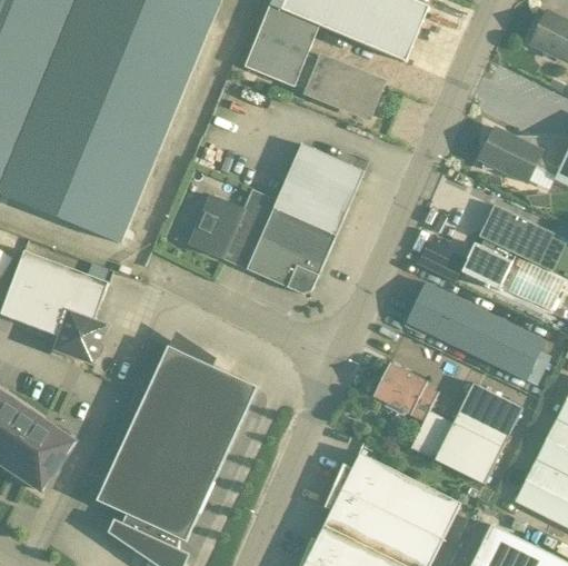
[(0,189),(120,240),(210,22),(218,0),(0,0),(0,189)]
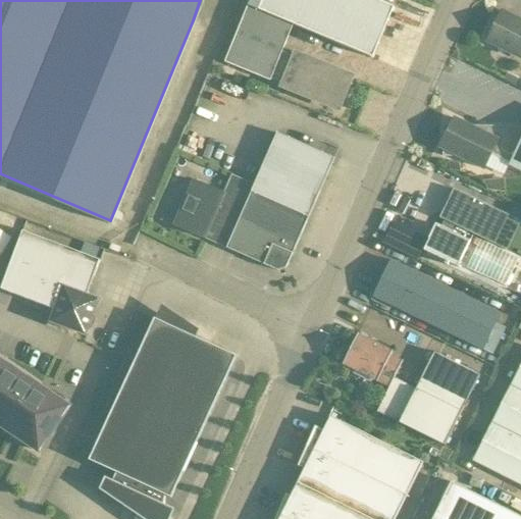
[(248,0),(247,4),(269,13),(293,22),(374,56),(395,5),(381,0),(248,0)]
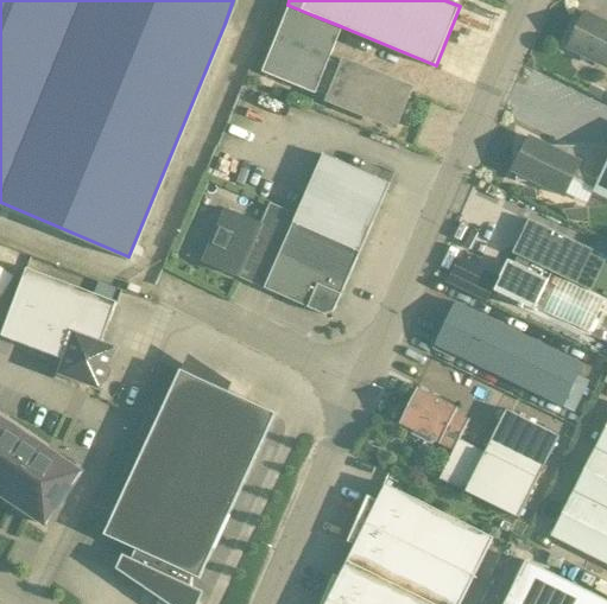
[(288,5),(261,70),(315,91),(316,89),(329,95),(328,97),(391,124),(406,87),(343,61),(341,63),(328,57),(341,26),(314,16),(288,5)]
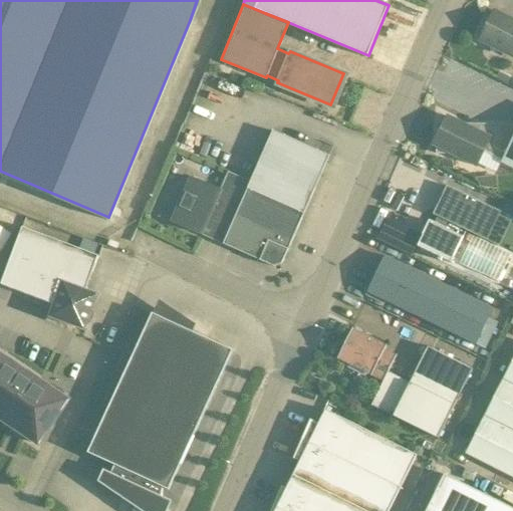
[(477,37),(488,42),(488,50),(500,48),(512,54),(512,18),(491,8),(481,30),(477,37)]
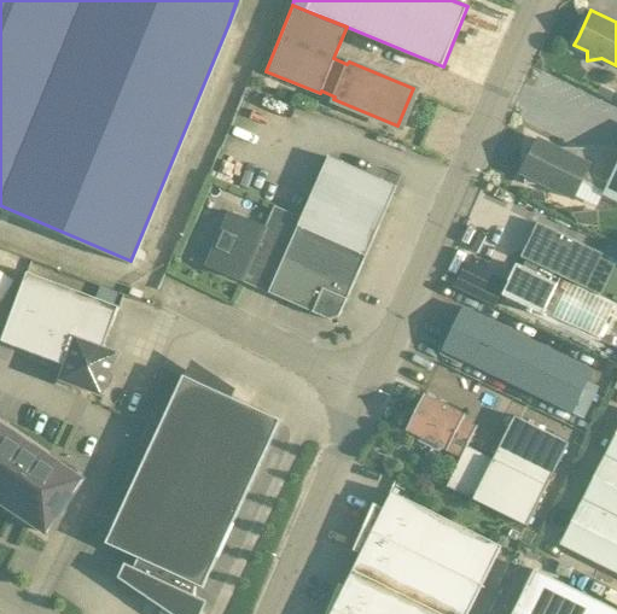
[(523,163),(518,171),(523,174),(522,181),(540,181),(571,197),(580,179),(601,188),(600,192),(616,200),(616,147),(572,146),(569,153),(535,136),(531,145),(523,145),(523,163)]
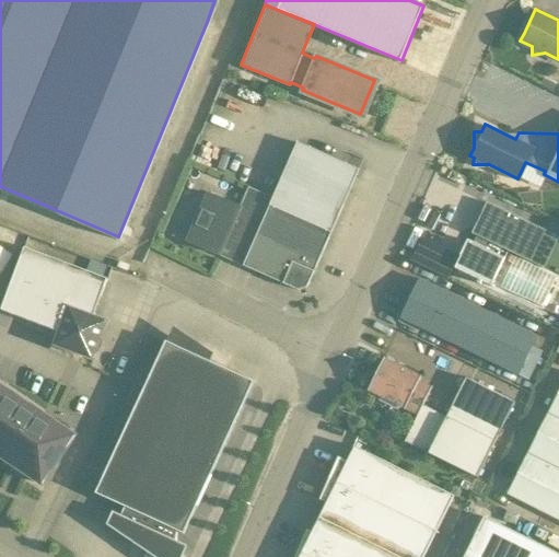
[(295,140),(241,264),(298,289),(306,286),(358,167),(295,140)]
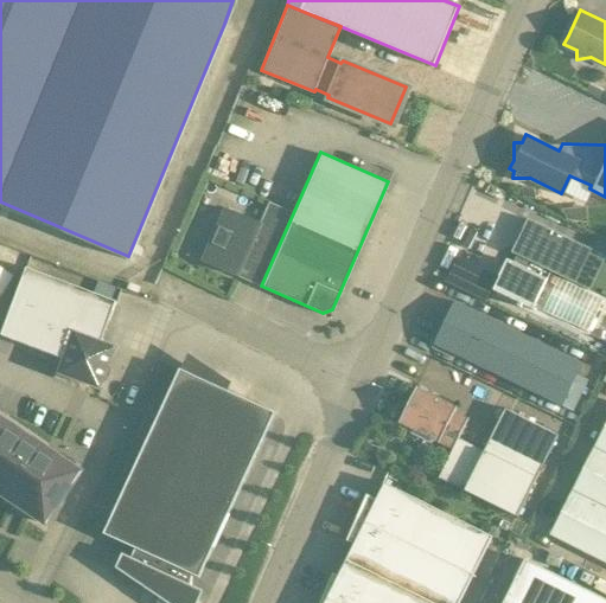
[(246,254),(270,264),(294,211),(269,200),(260,220),(223,205),(216,222),(218,223),(211,241),(208,238),(199,258),(236,274),(246,254)]
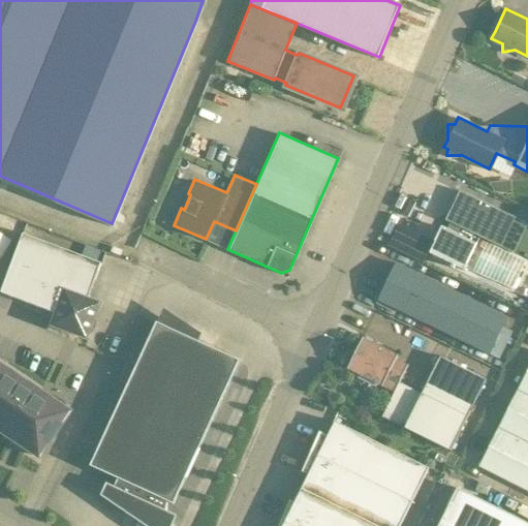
[(510,286),(524,259),(476,236),(477,235),(499,245),(514,215),(458,188),(443,218),(451,221),(447,228),(440,225),(428,251),(462,268),(464,264),(510,286)]
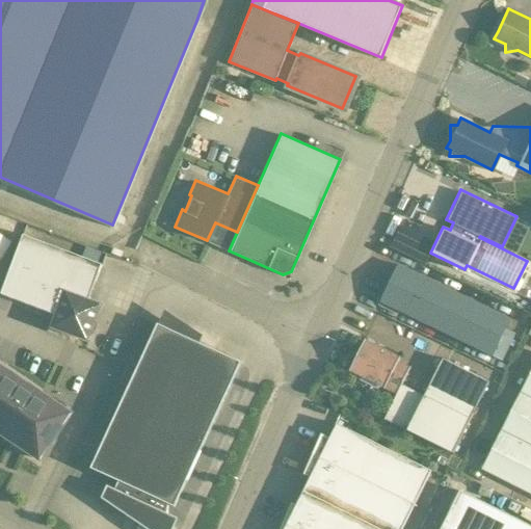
[(101,262),(22,233),(0,290),(0,293),(55,314),(51,325),(85,339),(99,303),(86,299),(101,262)]
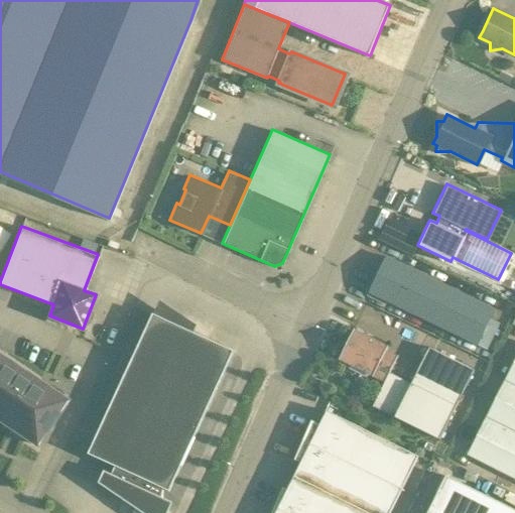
[(367,290),(484,347),(497,322),(488,317),(493,307),(384,254),(367,290)]
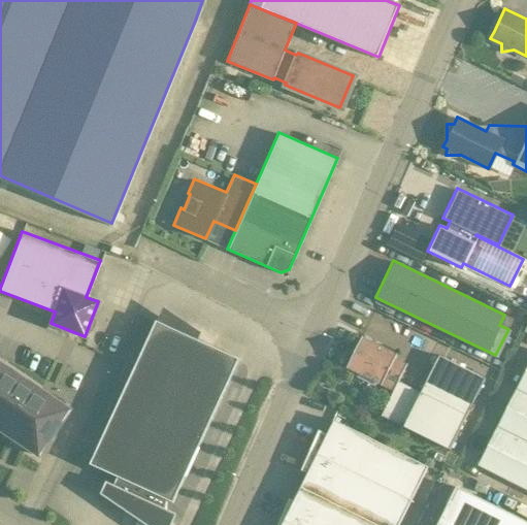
[(124,507),(133,513),(134,514),(135,512),(155,524),(161,524),(166,499),(171,501),(237,358),(155,320),(88,463),(114,476),(106,494),(108,494),(108,493),(125,504),(123,509),(124,509),(124,507)]
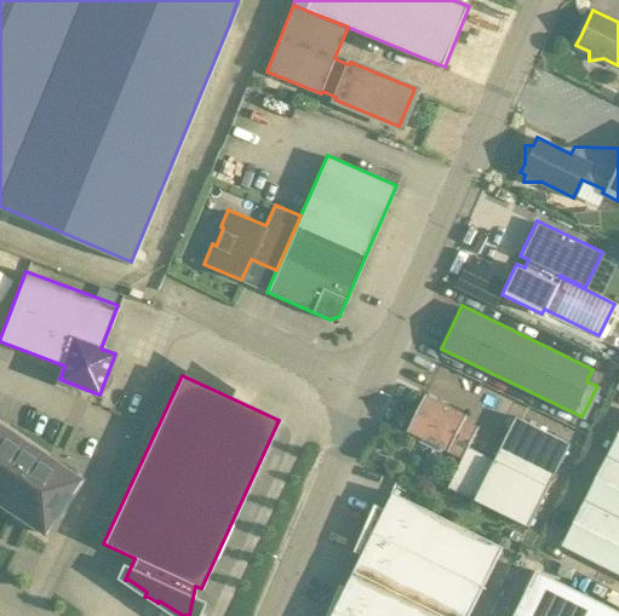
[(476,426),(462,419),(464,414),(423,395),(406,429),(416,433),(418,441),(436,449),(442,447),(462,456),(446,487),(452,489),(525,525),(568,442),(514,414),(492,458),(473,448),(466,445),(476,426)]
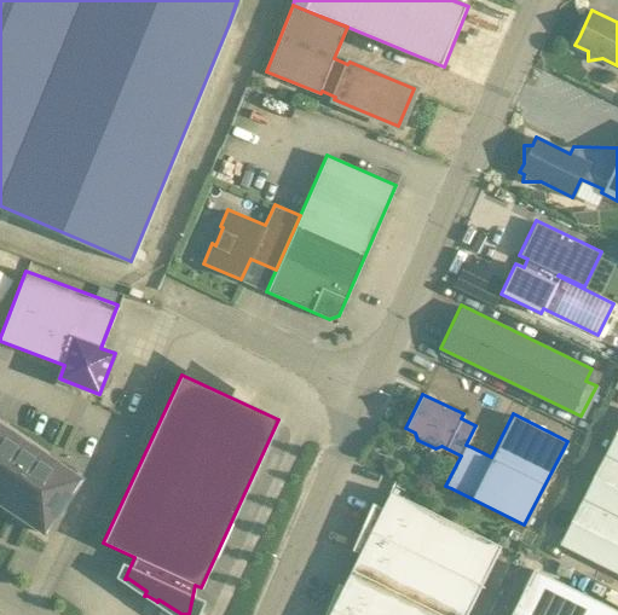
[(80,479),(0,424),(0,502),(45,532),(80,479)]
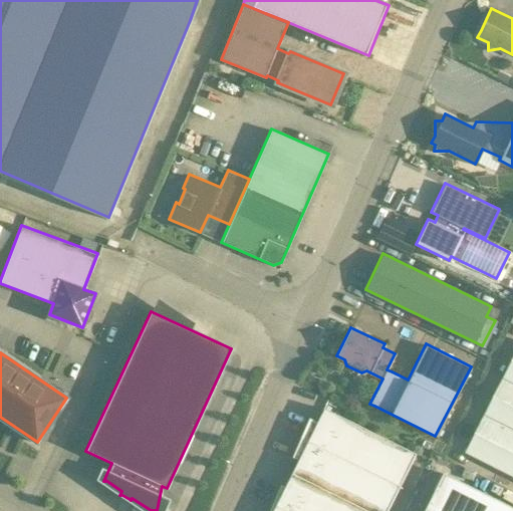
[(512,353),(464,452),(512,476),(512,353)]
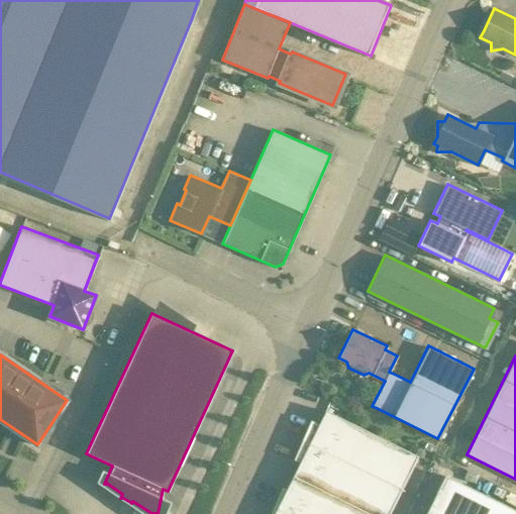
[(388,513),(417,455),(326,410),(319,424),(310,420),(294,458),(300,461),(293,476),(370,513),(388,513)]
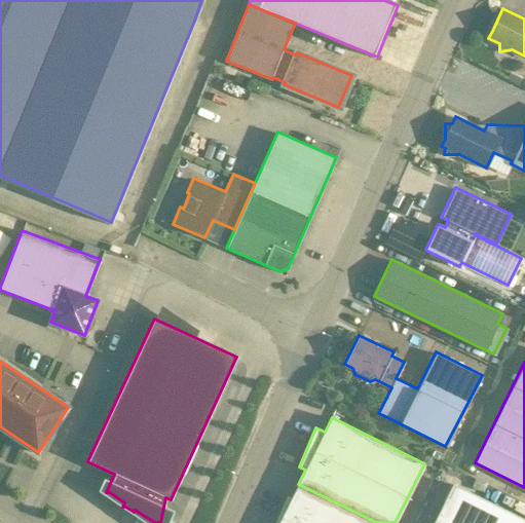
[(524,522),(524,519),(453,483),(433,522),(524,522)]
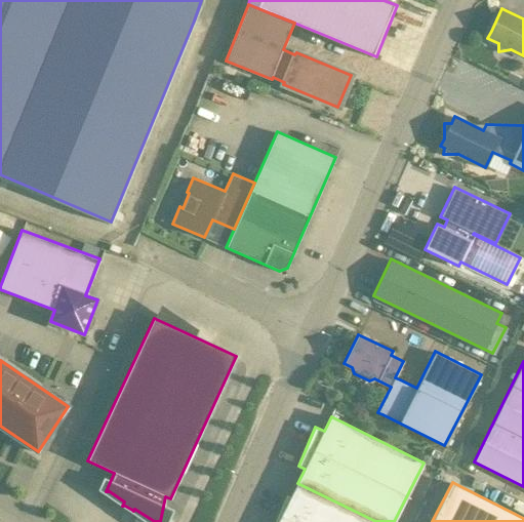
[(375,521),(297,483),(291,496),(286,494),(274,521),(375,521)]
